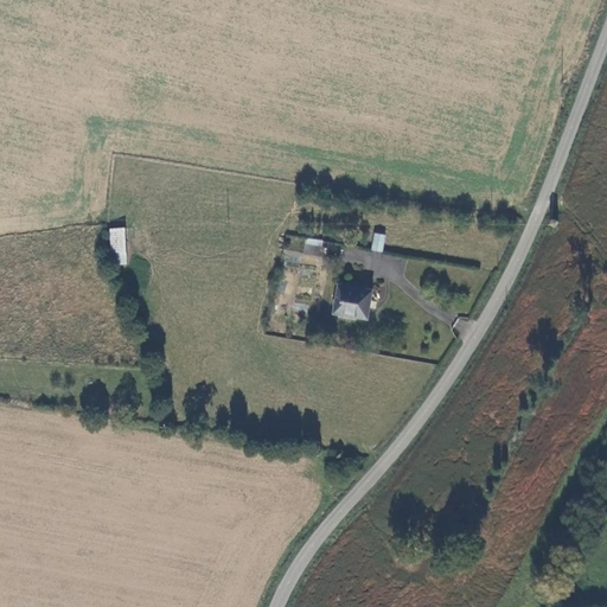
[(558,224),(561,219),(555,216),(550,223),(556,228),(558,224)]
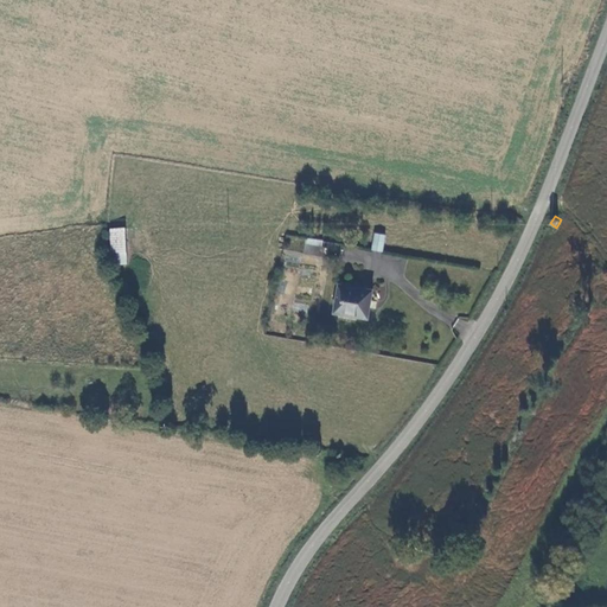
[(126,230),(110,229),(113,266),(127,266),(126,230)]
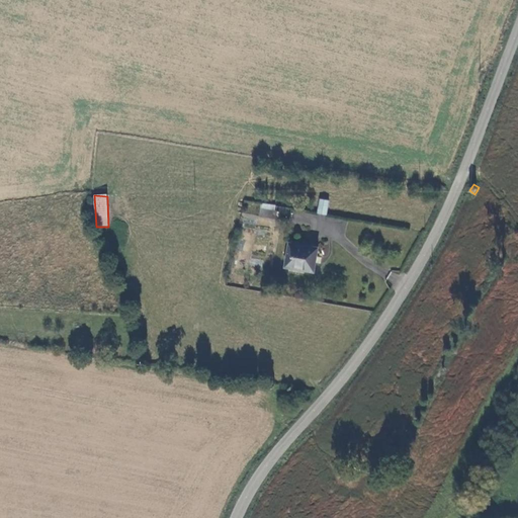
[(320,199),(318,213),(327,214),(329,200),(320,199)]
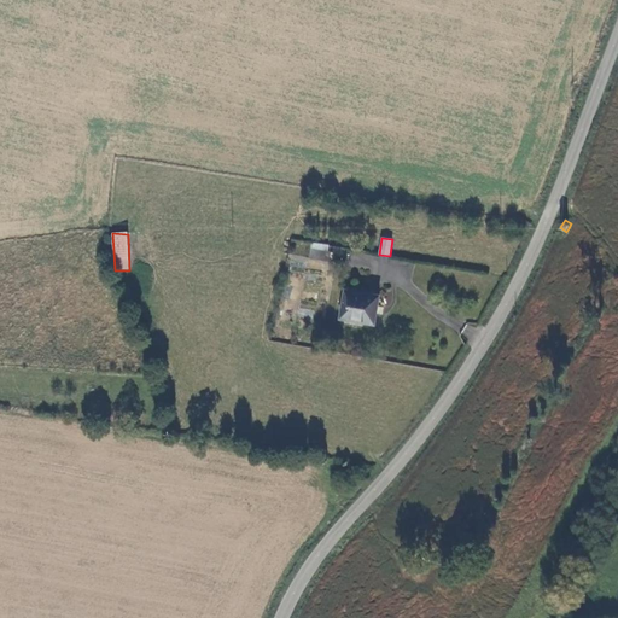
[(327,262),(330,246),(310,244),(308,260),(327,262)]
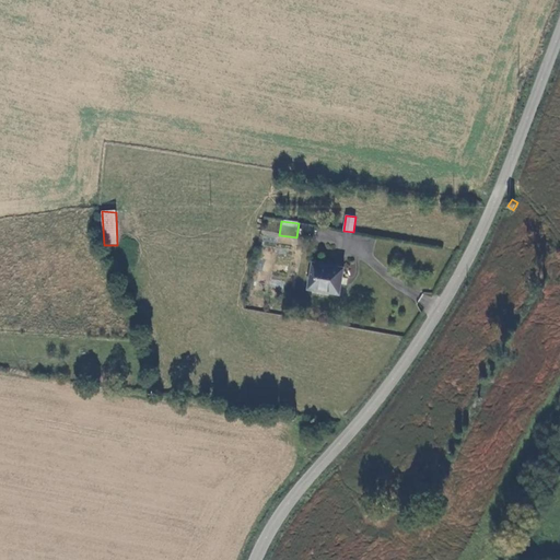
[(340,257),(311,254),(307,284),(337,289),(340,257)]
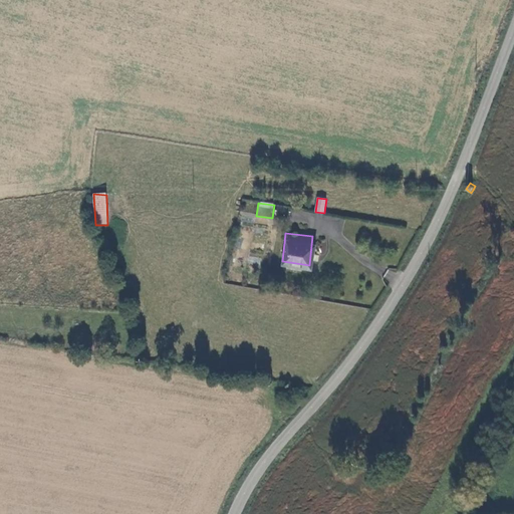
All buildings are outlined.
